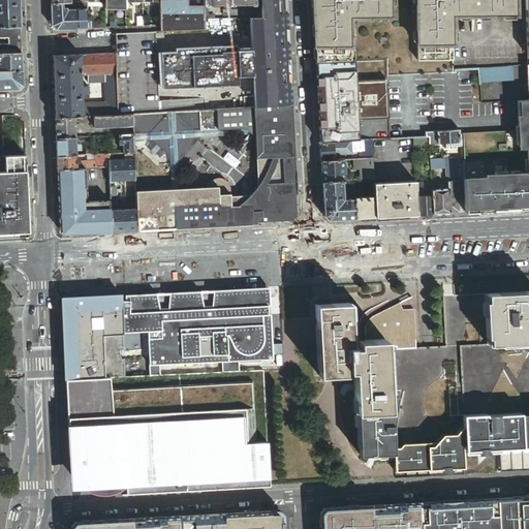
[(0,0),(0,25),(21,25),(20,0),(0,0)]
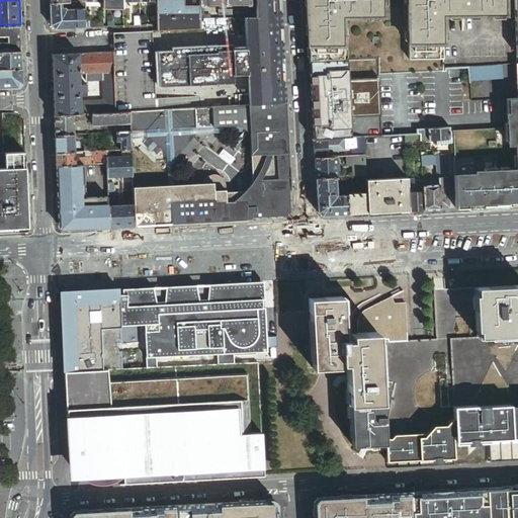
[(122,2),(122,0),(102,0),(103,2),(103,10),(123,9),(122,2)]
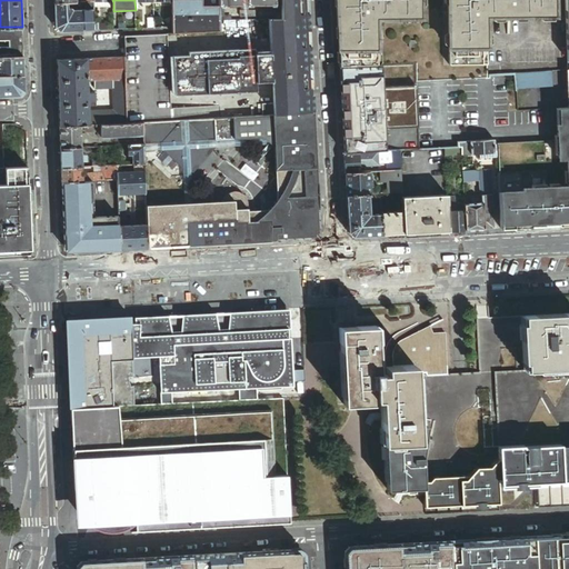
[(171,28),(171,35),(220,33),(220,21),(220,7),(202,7),(202,1),(200,0),(170,0),(171,1),(171,20),(171,28)]
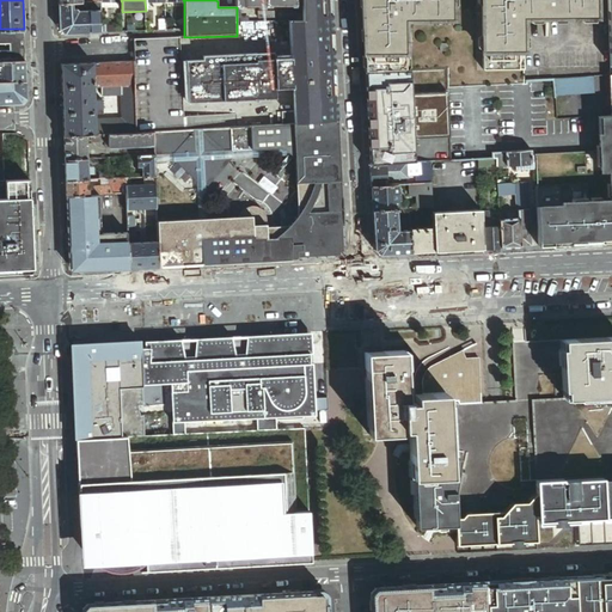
[(301,0),(303,22),(292,22),(294,57),(259,59),(259,55),(203,57),(203,61),(187,62),(188,101),(276,97),(275,91),(292,90),(293,106),(293,112),(294,124),(338,122),(331,0),(301,0)]
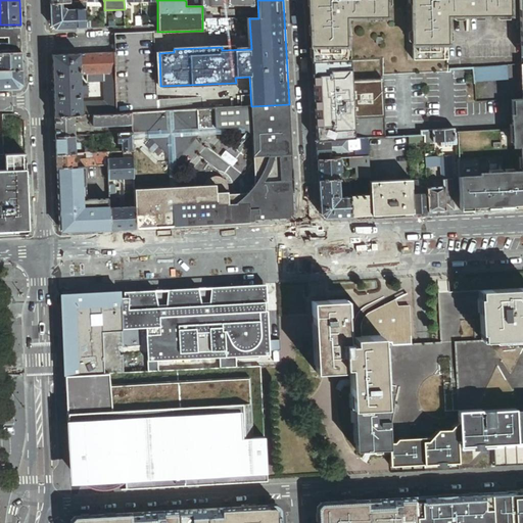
[(346,16),(387,15),(386,0),(310,0),(313,61),(346,60),(346,16)]
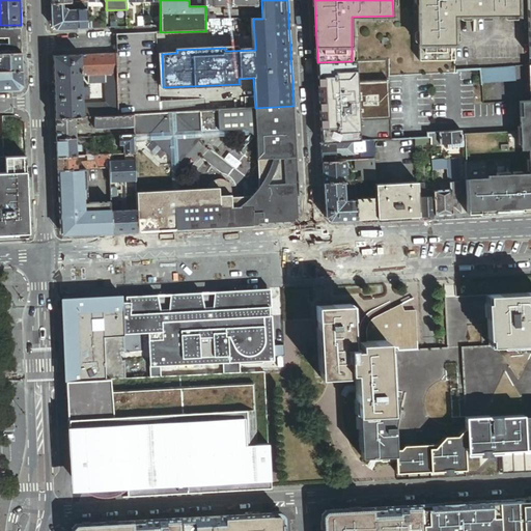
[(418,0),(419,60),(456,59),(455,16),(518,15),(518,0),(418,0)]
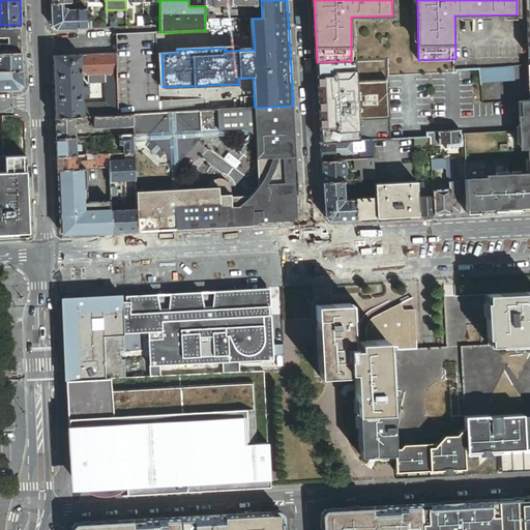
[(56,30),(87,29),(87,22),(87,10),(67,10),(65,7),(62,7),(62,3),(51,3),(52,27),(56,30)]
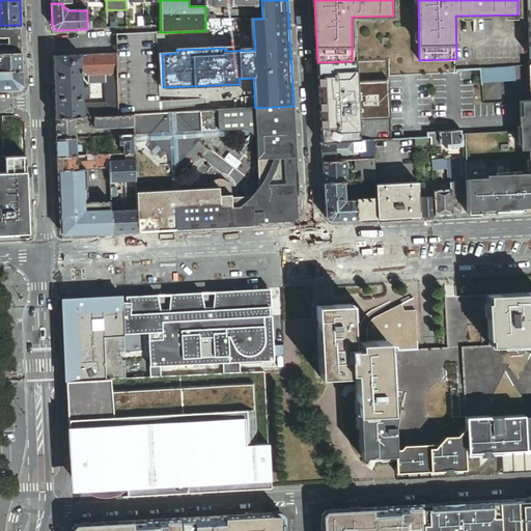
[(205,6),(205,20),(216,20),(216,17),(210,17),(210,6),(205,6)]
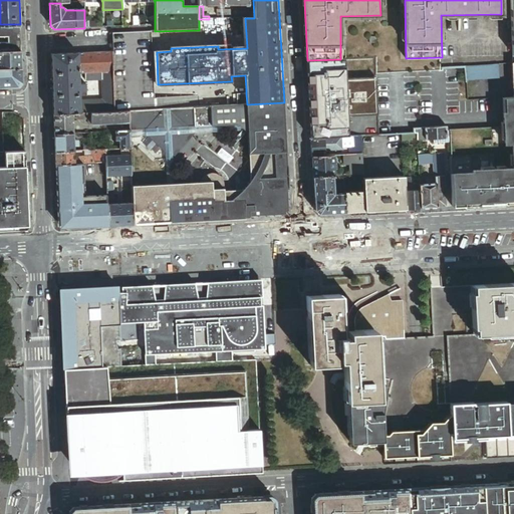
[(0,49),(21,49),(20,24),(0,24),(0,49)]
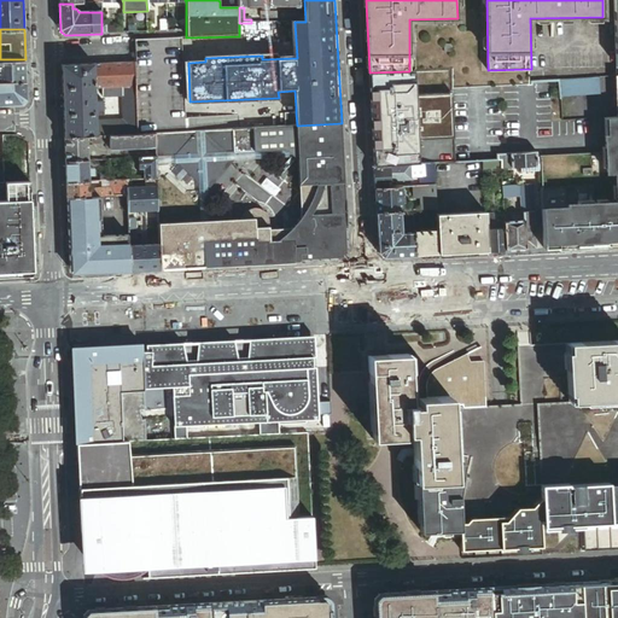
[(0,81),(27,81),(25,59),(0,59),(0,81)]
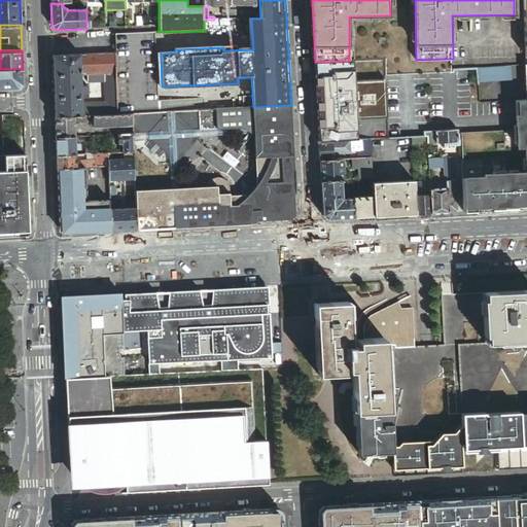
[(104,74),(115,74),(115,54),(80,55),(81,75),(86,75),(104,74)]
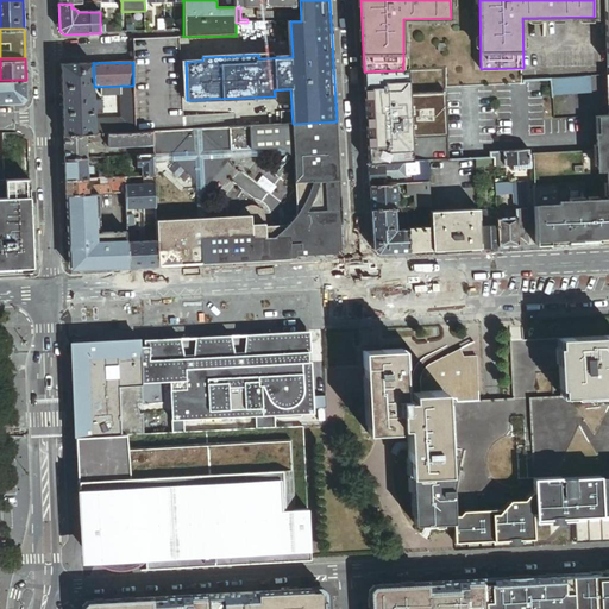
[(94,87),(93,63),(61,66),(63,136),(86,136),(95,135),(94,119),(94,110),(94,100),(94,87)]
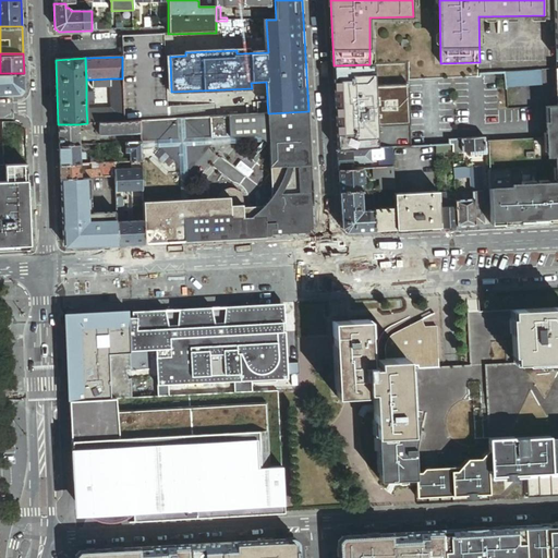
[(411,125),(409,63),(374,64),(377,128),(411,125)]
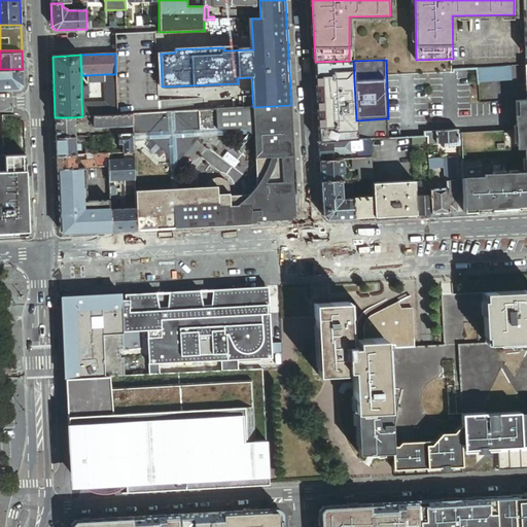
[(356,120),(353,61),(351,61),(349,61),(315,62),(320,143),(331,143),(350,142),(357,141),(356,120)]
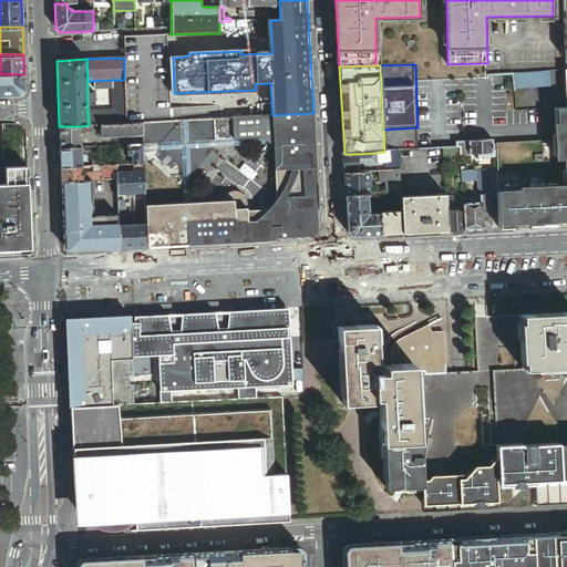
[(554,86),(553,72),(514,73),(514,89),(554,86)]
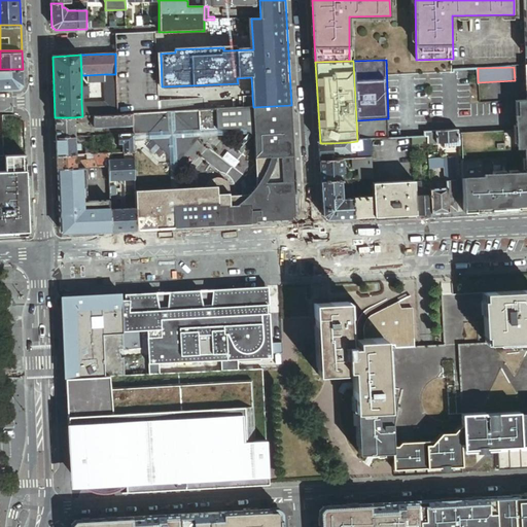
[(0,88),(20,88),(24,83),(23,69),(0,69),(0,88)]
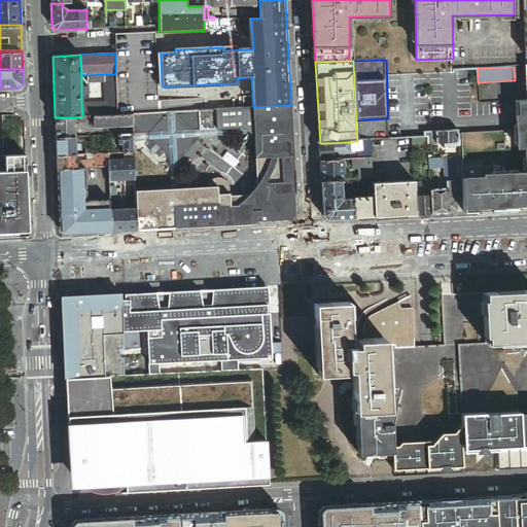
[(117,102),(115,74),(104,74),(104,82),(105,102),(117,102)]
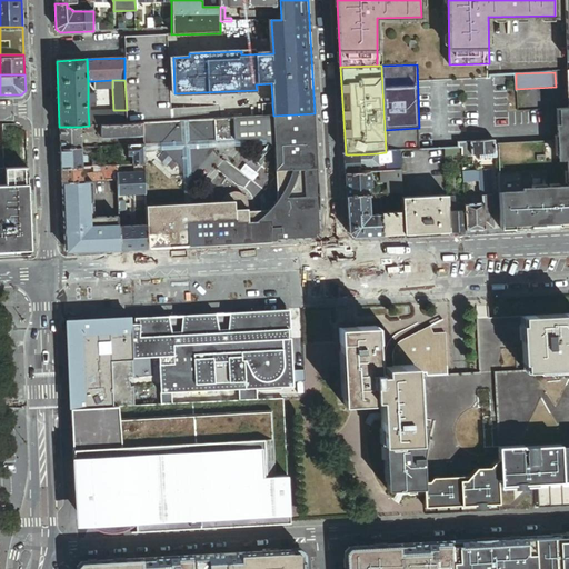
[(262,117),(273,116),(272,105),(261,105),(262,117)]
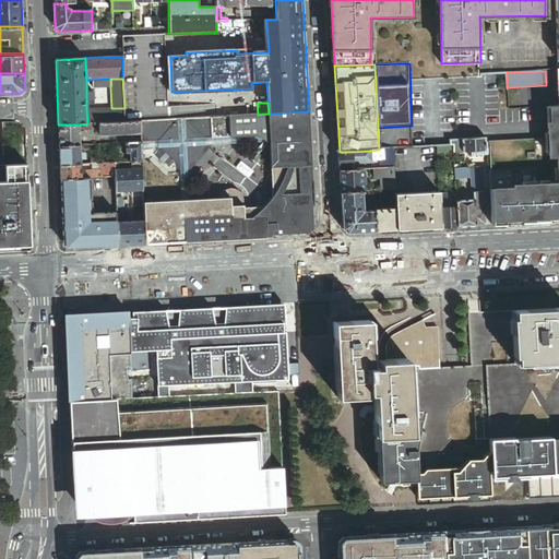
[(211,117),(216,117),(215,106),(168,108),(169,119),(211,117)]
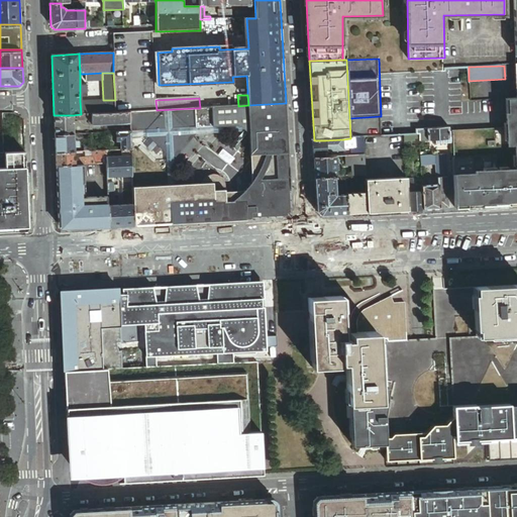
[(516,98),(504,99),(506,128),(454,130),(451,132),(452,139),(452,143),(455,208),(516,204),(516,98)]
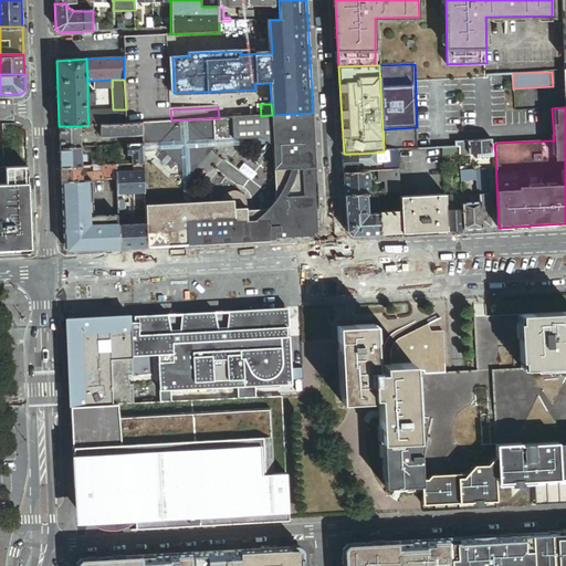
[(101,125),(126,123),(126,109),(113,109),(87,111),(88,125),(101,125)]
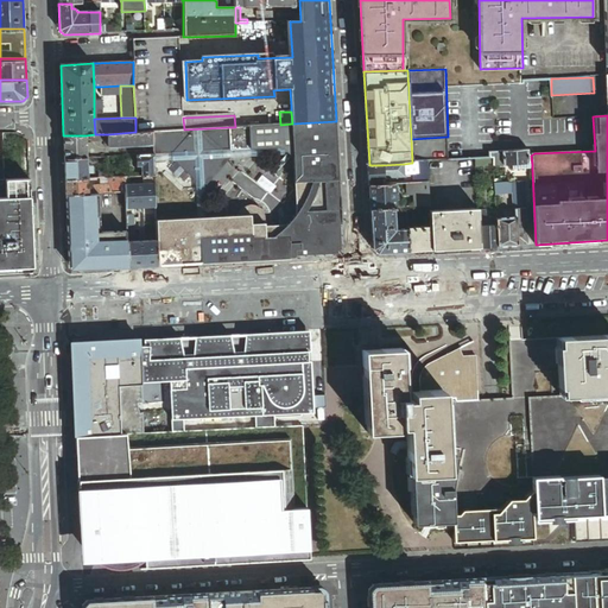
[(235,255),(238,255),(240,255),(242,254),(244,254),(246,253),(247,253),(248,253),(249,252),(251,252),(252,251),(253,251),(254,251),(273,240),(289,239),(290,258),(295,258),(297,255),(333,253),(333,249),(335,249),(335,247),(337,247),(337,244),(341,244),(340,227),(342,227),(336,121),(292,124),(292,146),(293,156),(297,213),(287,226),(265,228),(266,223),(266,221),(266,217),(265,214),(263,211),(259,209),(255,208),(252,207),(247,208),(245,209),(241,211),(240,213),(239,215),(238,217),(207,220),(198,220),(156,222),(157,241),(158,265),(202,263),(202,260),(233,257),(235,255)]
